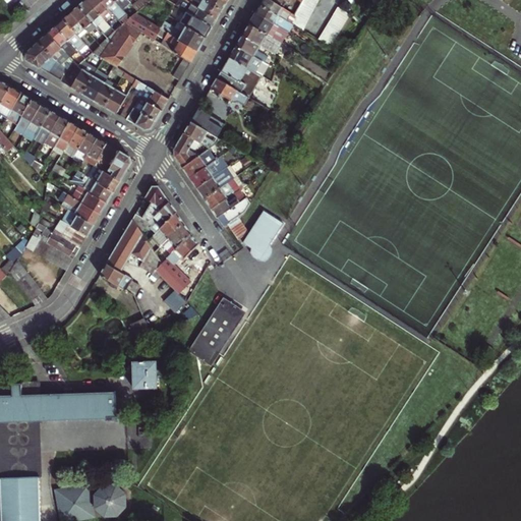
[(85,0),(84,2),(79,6),(97,26),(105,19),(87,0),(85,0)]
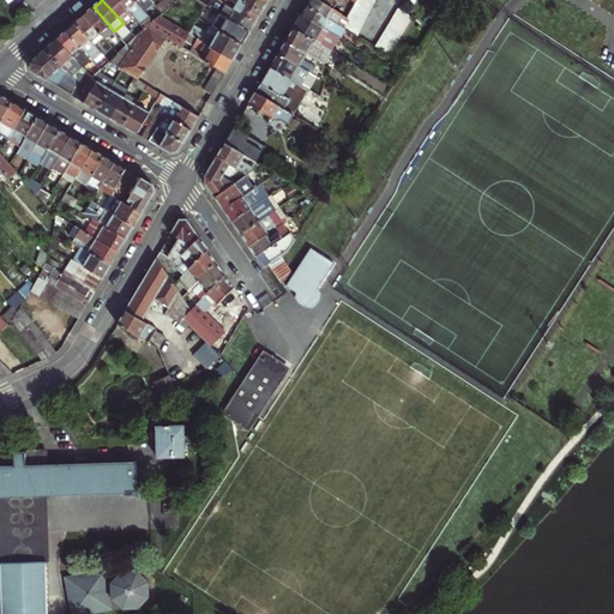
[(102,0),(124,23),(125,25),(133,17),(132,16),(118,0),(102,0)]
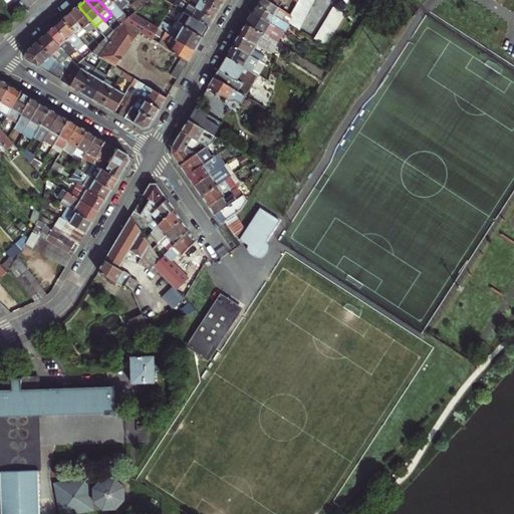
[(98,0),(110,13),(118,6),(112,0),(98,0)]
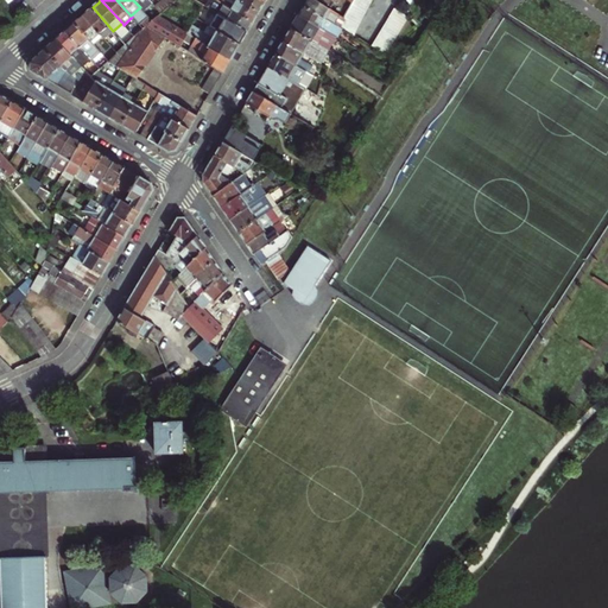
[(133,0),(140,7),(145,13),(153,5),(149,0),(133,0)]
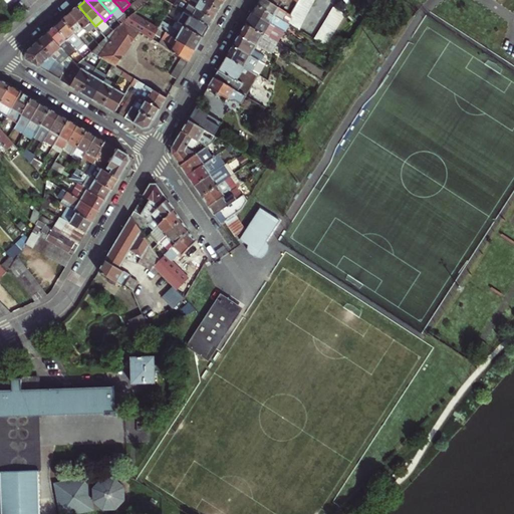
[(145,5),(140,0),(138,0),(132,6),(137,12),(145,5)]
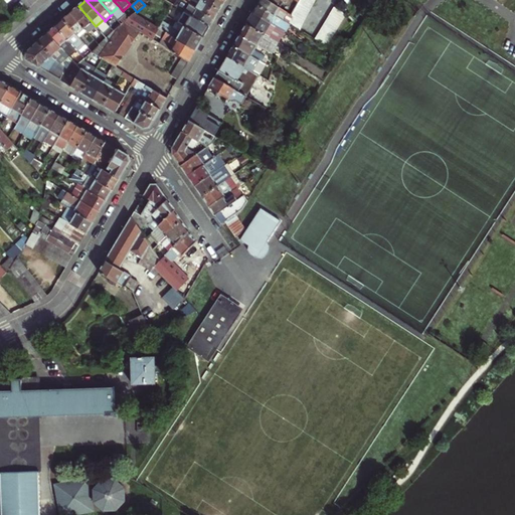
[(212,23),(214,19),(182,0),(173,0),(171,4),(185,12),(210,27),(212,23)]
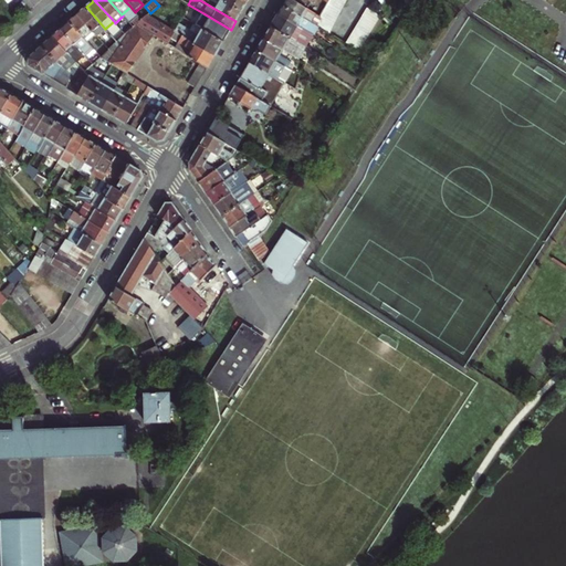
[(240,14),(241,11),(221,0),(200,0),(236,21),(240,14)]
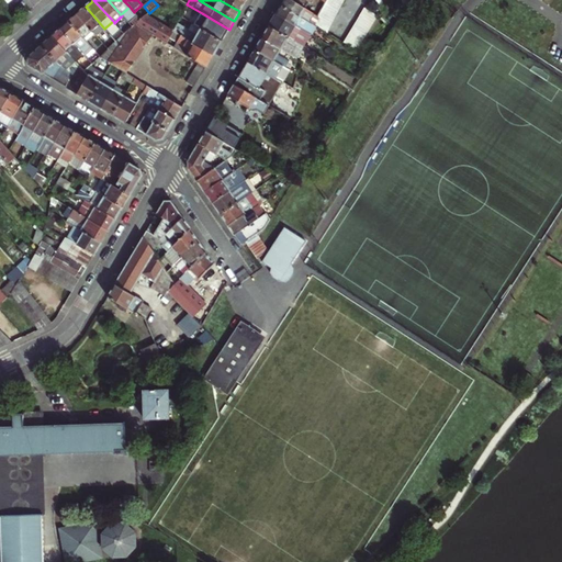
[(243,6),(245,2),(242,0),(220,0),(239,11),(243,6)]
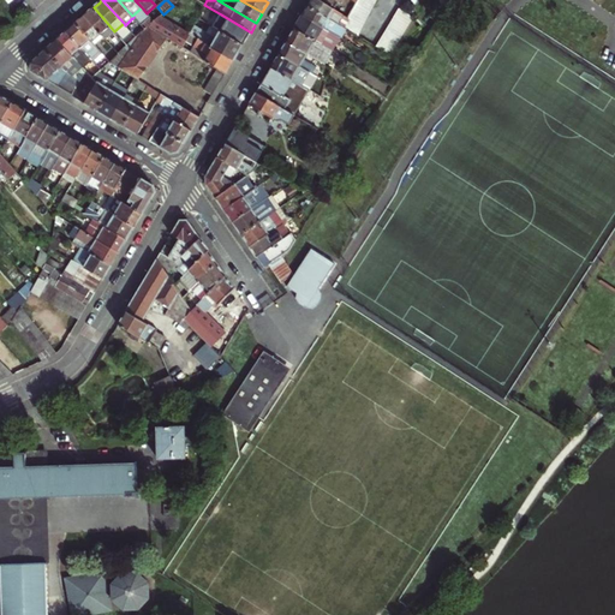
[(339,10),(321,0),(312,0),(309,7),(346,28),(352,17),(339,10)]
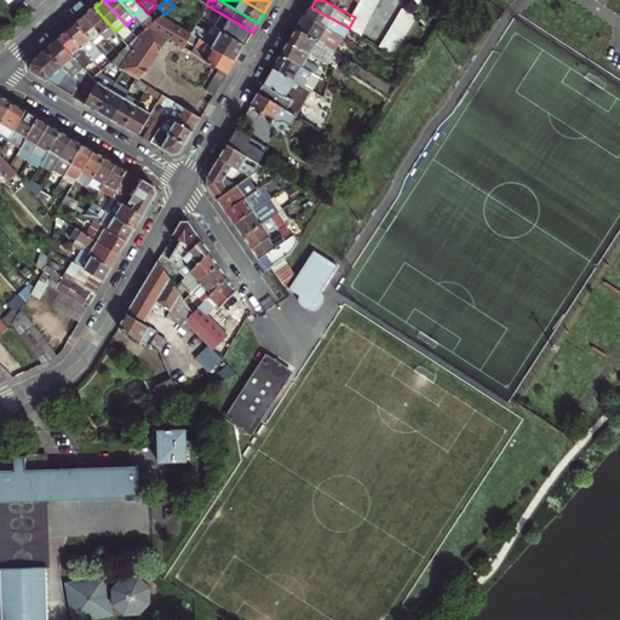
[(362,0),(323,0),(342,10),(346,0),(352,0),(360,6),(362,0)]
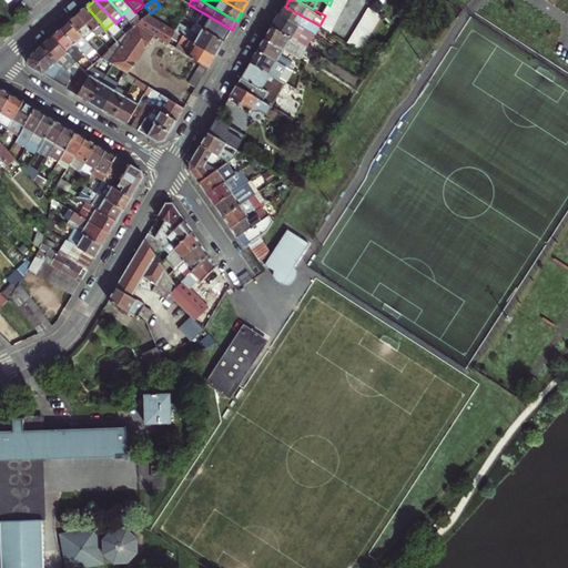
[(320,26),(333,34),(350,0),(332,0),(330,6),(325,16),(320,26)]
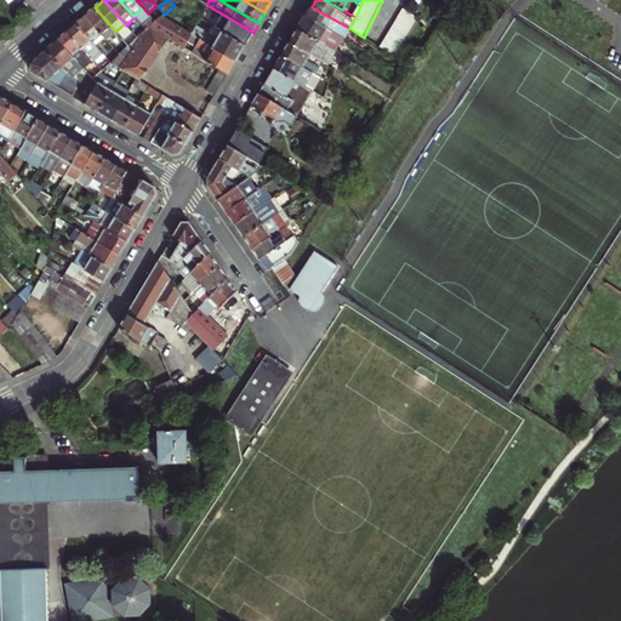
[(91,11),(85,16),(104,36),(107,40),(117,32),(115,32),(95,7),(91,11)]
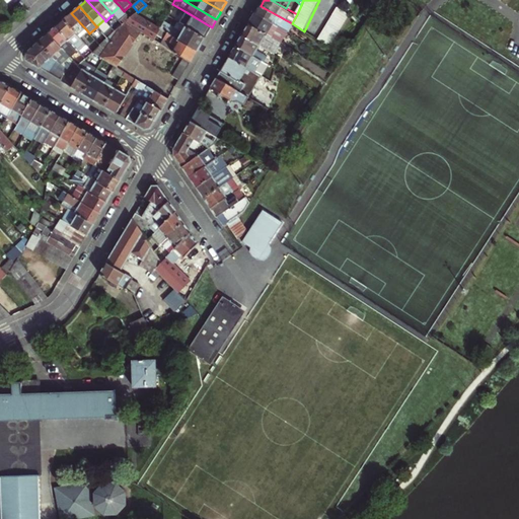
[(124,11),(120,6),(112,13),(113,14),(123,25),(125,23),(141,32),(153,40),(156,35),(160,28),(135,14),(131,18),(125,12),(124,11)]
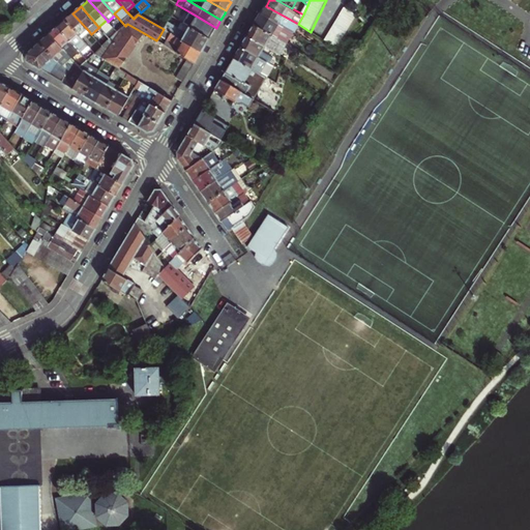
[(298,24),(266,6),(264,9),(261,13),(299,36),(305,39),(311,32),(298,24)]
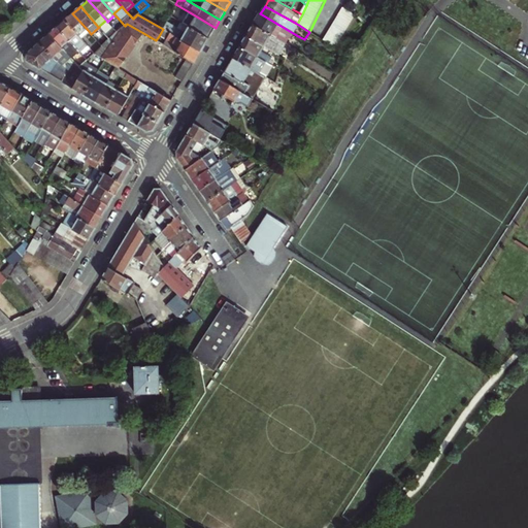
[(341,7),(324,40),(336,47),(354,13),(341,7)]
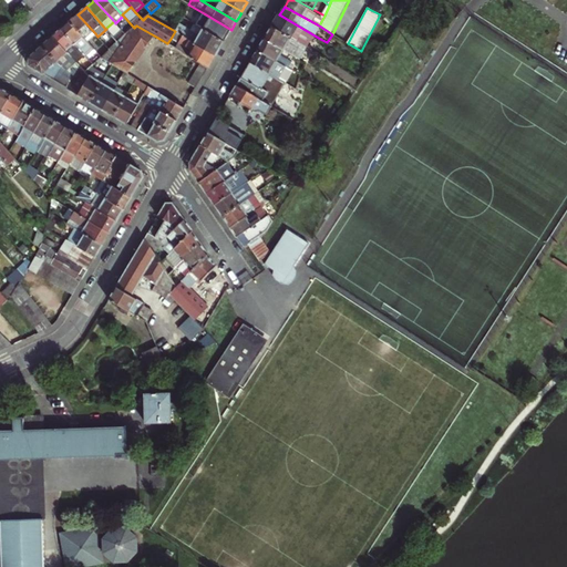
[(229,33),(232,30),(204,13),(197,26),(224,42),(229,33)]
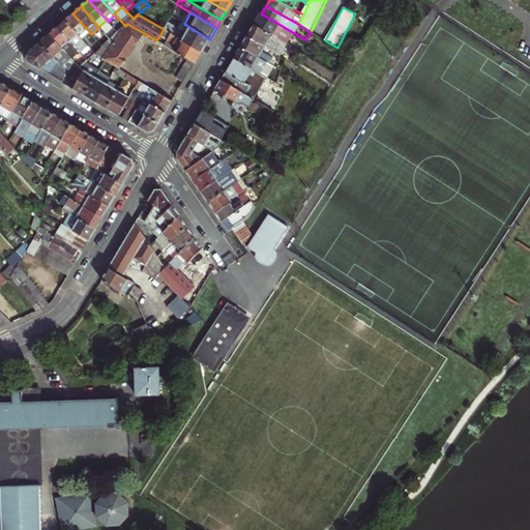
[(69,17),(65,21),(81,38),(89,31),(72,13),(69,17)]
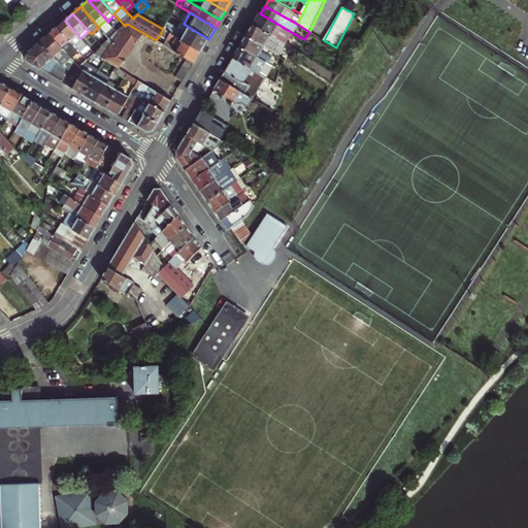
[(298,36),(260,13),(257,19),(254,25),(283,41),(286,35),(296,41),(298,36)]
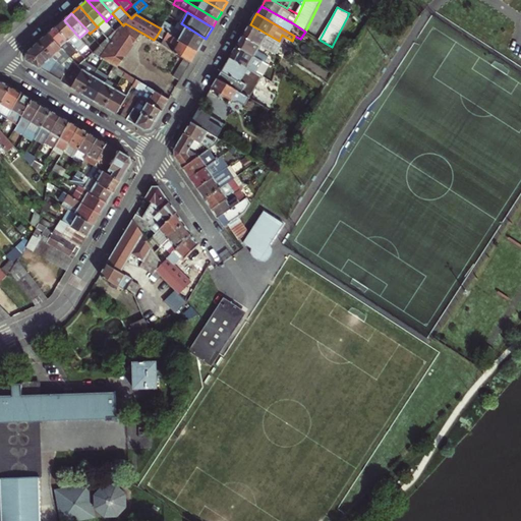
[(61,22),(56,26),(78,51),(81,55),(85,59),(87,59),(88,57),(85,55),(91,50),(90,48),(79,38),(64,20),(61,22)]
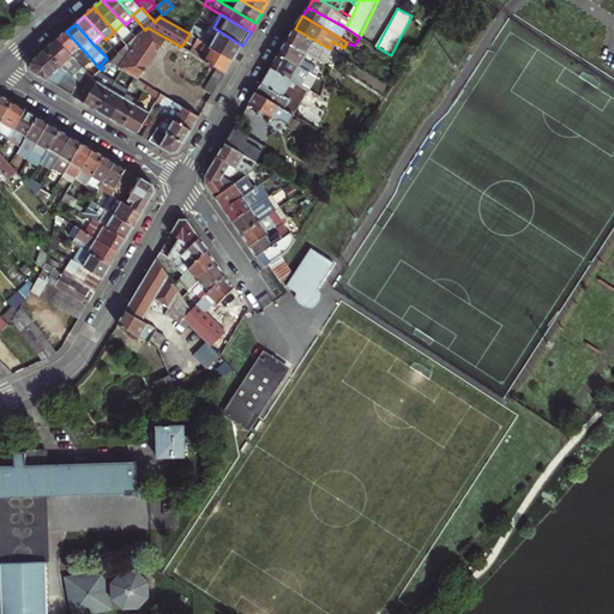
[(240,49),(242,46),(214,28),(211,26),(206,34),(194,25),(190,34),(198,40),(234,61),(240,49)]
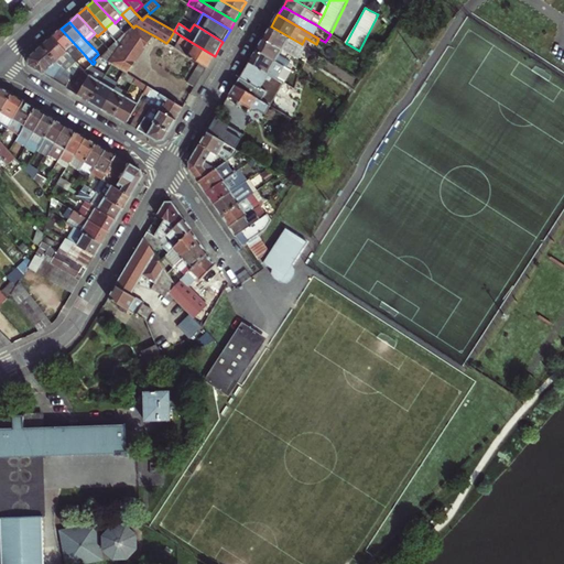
[(108,50),(101,57),(100,57),(125,73),(127,74),(139,57),(153,35),(136,25),(133,28),(125,34),(117,42),(108,50)]
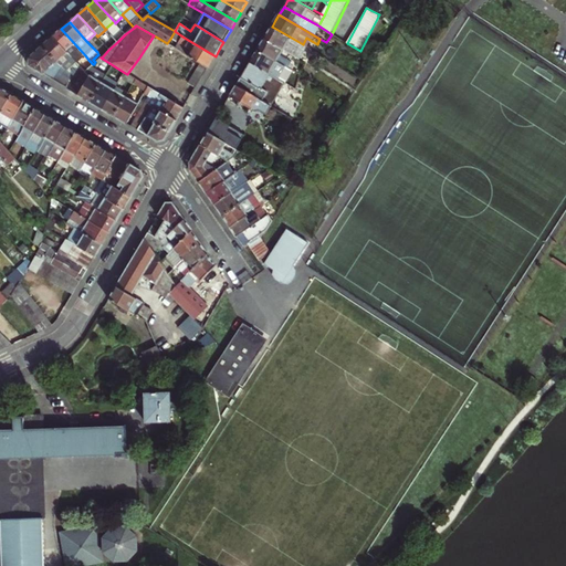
[(303,44),(272,27),(269,32),(264,39),(283,50),(299,60),(306,46),(303,44)]
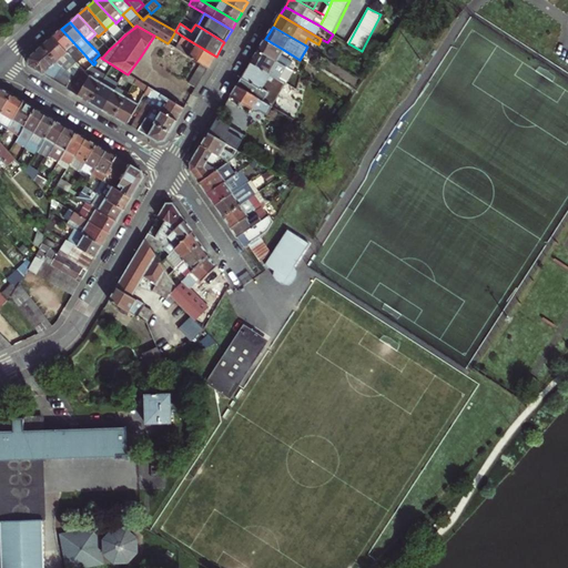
[(58,32),(53,37),(77,63),(85,56),(61,29),(58,32)]
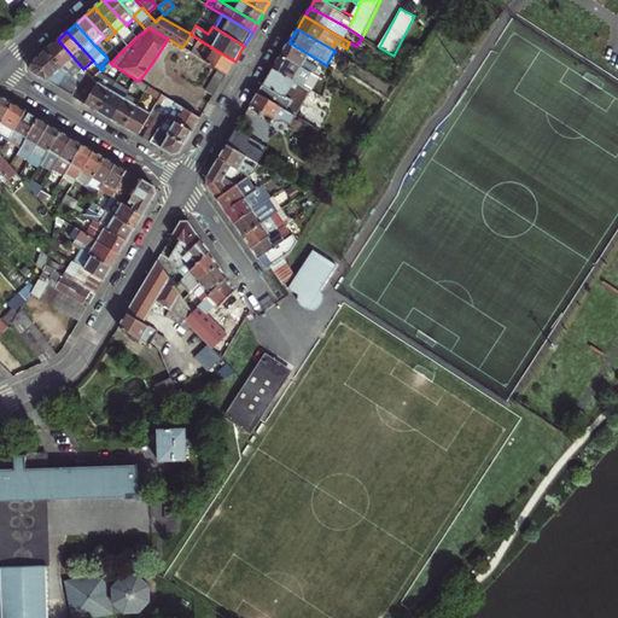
[(232,65),(235,62),(199,40),(191,34),(186,42),(194,47),(192,53),(219,69),(227,74),(232,65)]
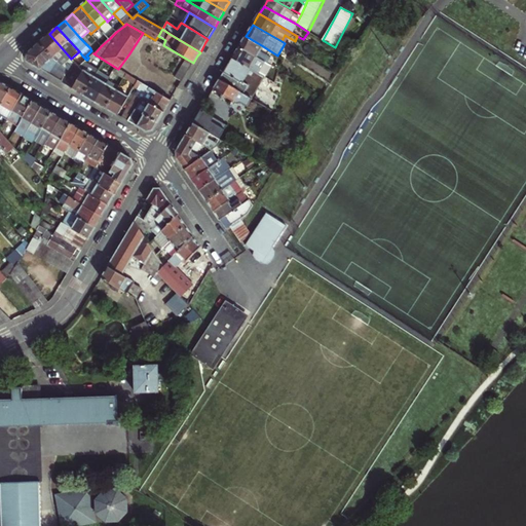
[(45,38),(39,43),(57,63),(63,67),(69,71),(74,63),(71,59),(49,34),(45,38)]
